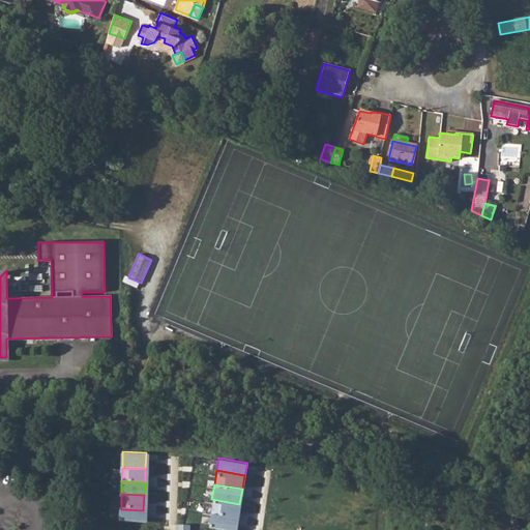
[(239,504),(211,499),(208,516),(237,520),(239,504)]
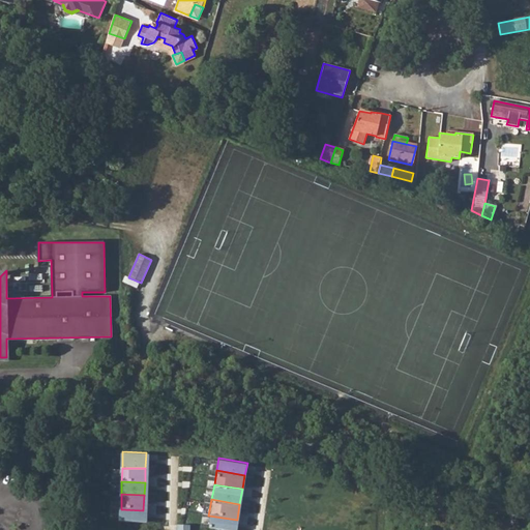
[(143,525),(143,510),(121,509),(120,524),(143,525)]
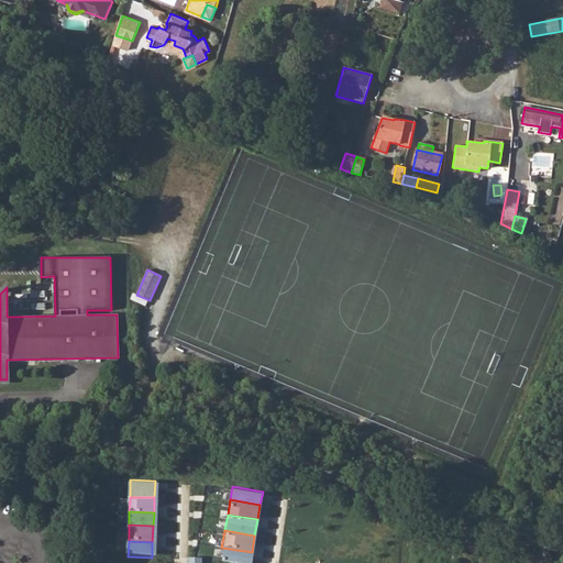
[(187,544),(184,562),(197,562),(200,545),(187,544)]
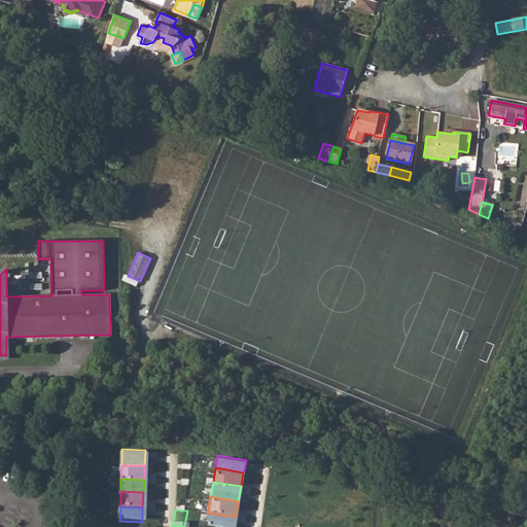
[(234,526),(236,517),(207,513),(204,526),(234,526)]
